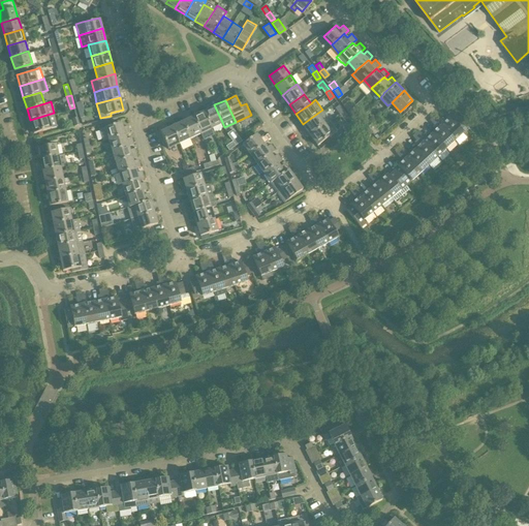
[(222,122),(214,104),(204,110),(212,126),(222,122)]
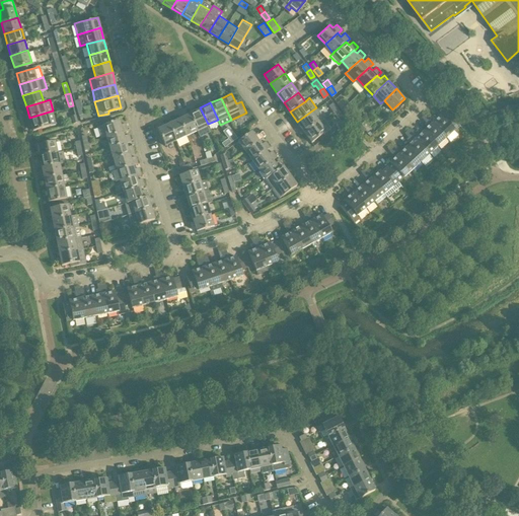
[(345,104),(341,106),(346,114),(349,111),(345,104)]
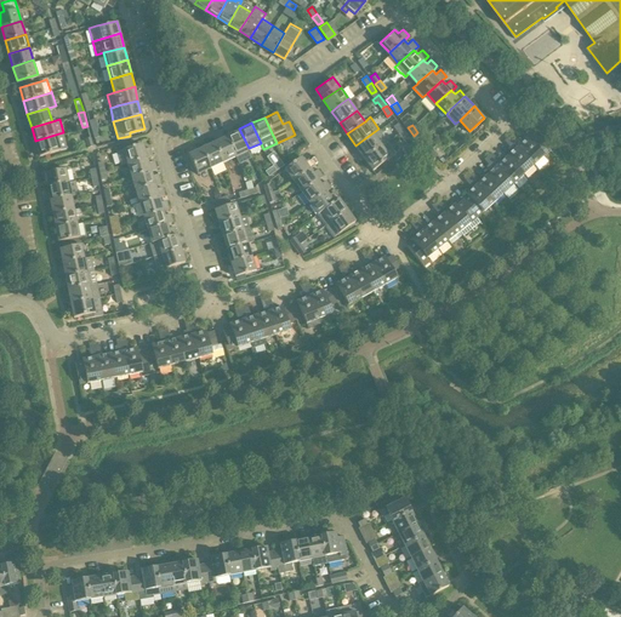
[(409,136),(403,127),(399,131),(404,138),(409,136)]
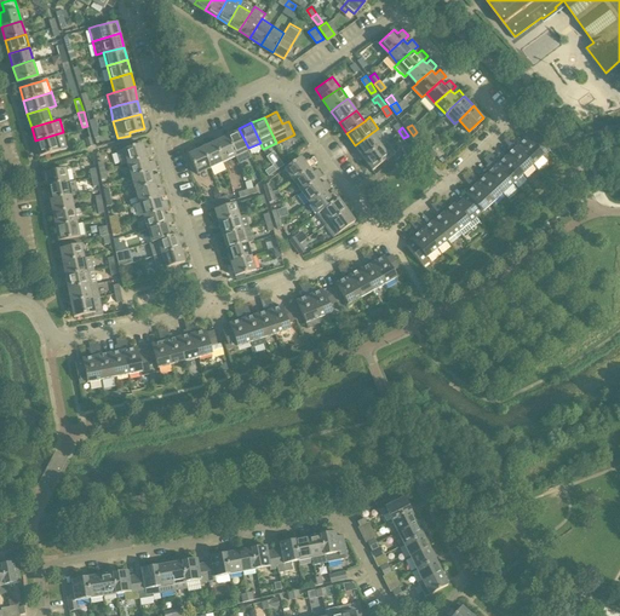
[(248,148),(239,128),(227,134),(235,154),(239,161),(251,156),(247,148),(248,148)]
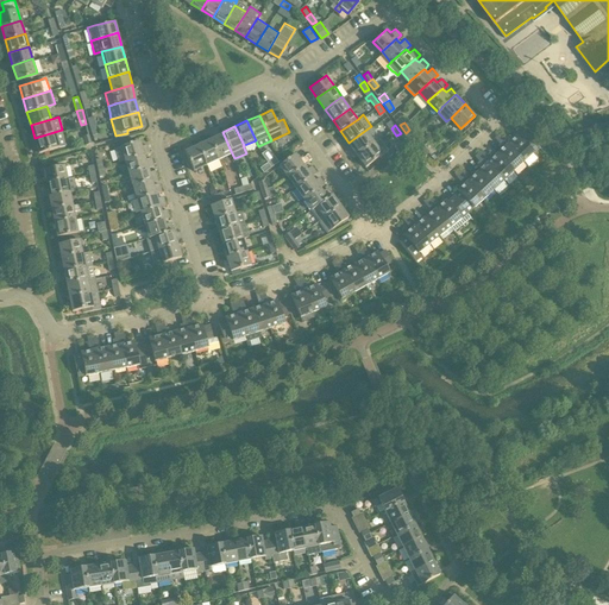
[(358,136),(349,143),(357,153),(374,140),(380,137),(371,126),(358,136)]
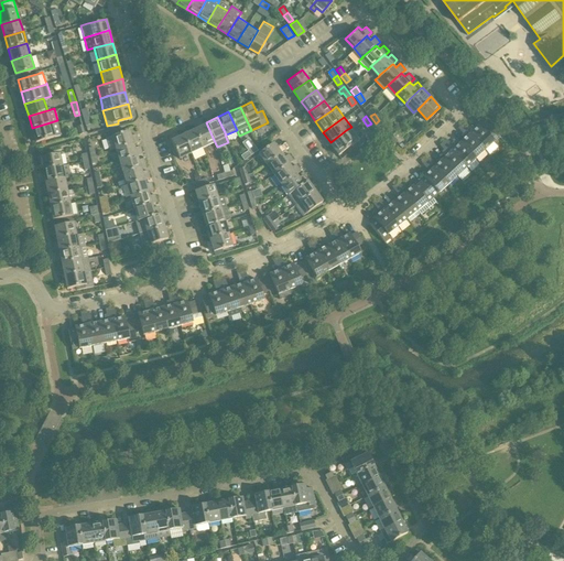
[(62,132),(57,120),(32,128),(36,140),(62,132)]
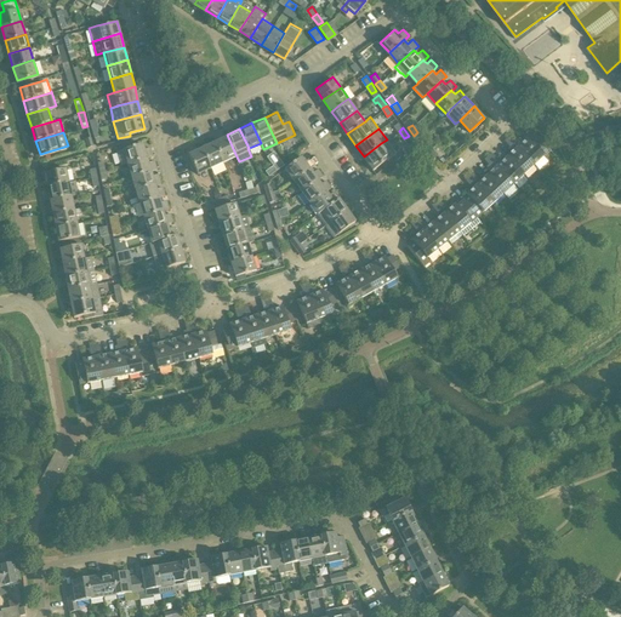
[(512,132),(508,136),(514,142),(518,140),(512,132)]
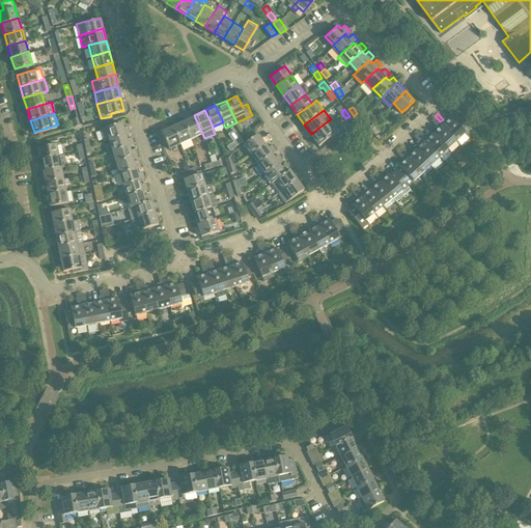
[(451,116),(442,124),(456,139),(465,132),(467,134),(472,129),(457,113),(452,117),(451,116)]
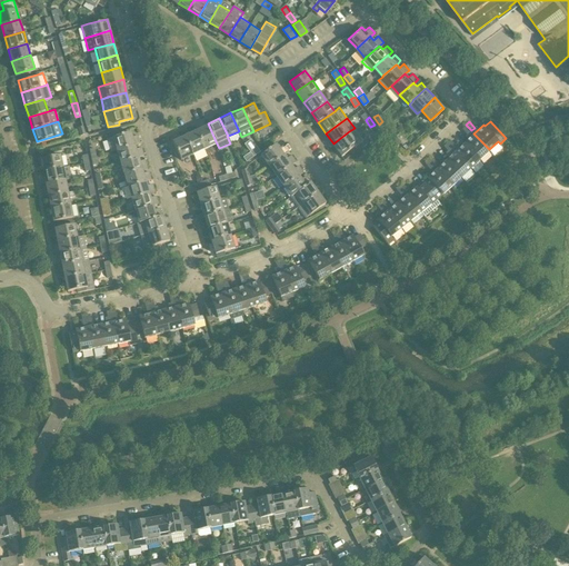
[(208,123),(196,129),(205,147),(216,141),(208,123)]
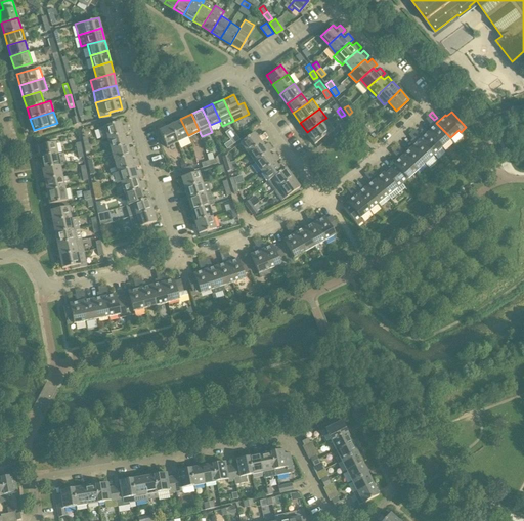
[(434,120),(429,115),(426,117),(431,123),(434,120)]
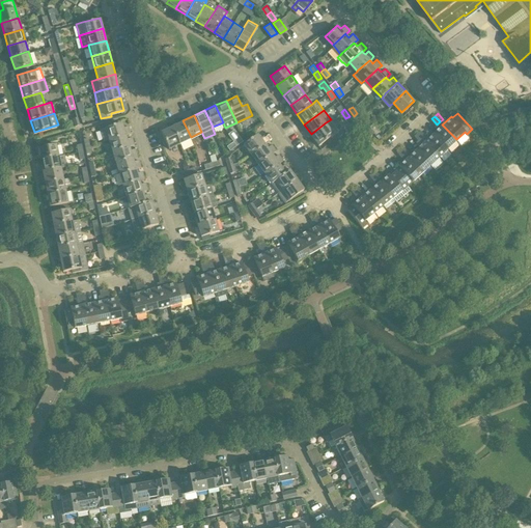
[(105,126),(100,127),(104,139),(109,137),(124,132),(126,133),(131,132),(128,124),(123,126),(121,121),(117,122),(116,119),(104,122),(105,126)]
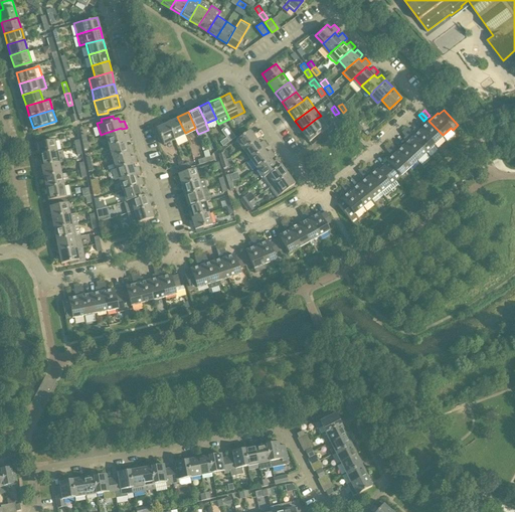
[(316,119),(302,130),(309,140),(323,129),(328,126),(321,116),(316,119)]
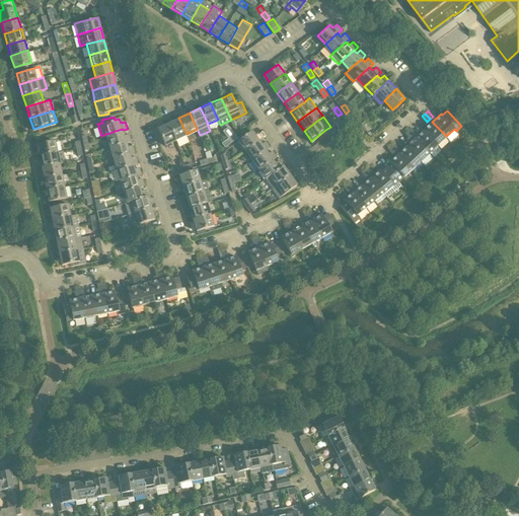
[(178,118),(168,123),(175,139),(187,134),(178,118)]
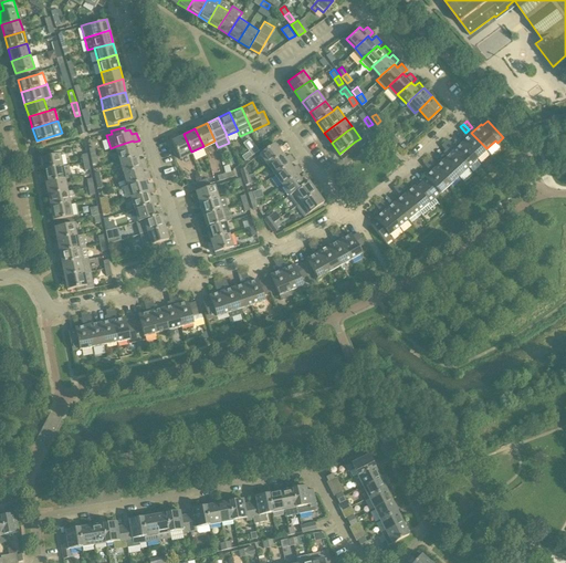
[(399,139),(394,133),(389,136),(395,143),(399,139)]
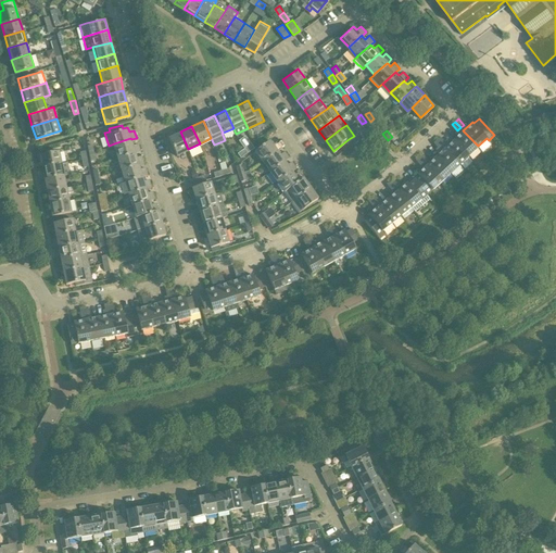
[(463,130),(454,138),(468,154),(478,146),(463,130)]
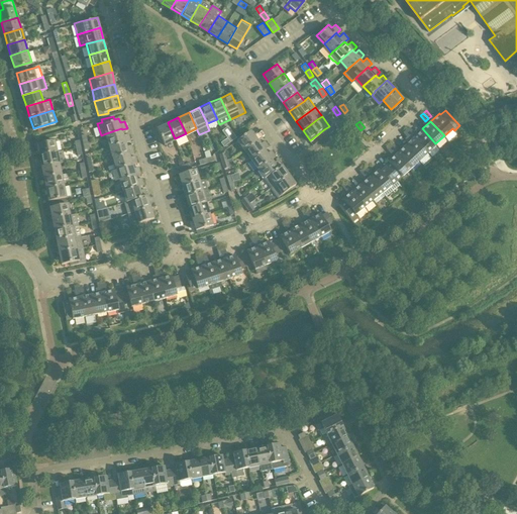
[(175,138),(168,122),(157,127),(165,143),(175,138)]
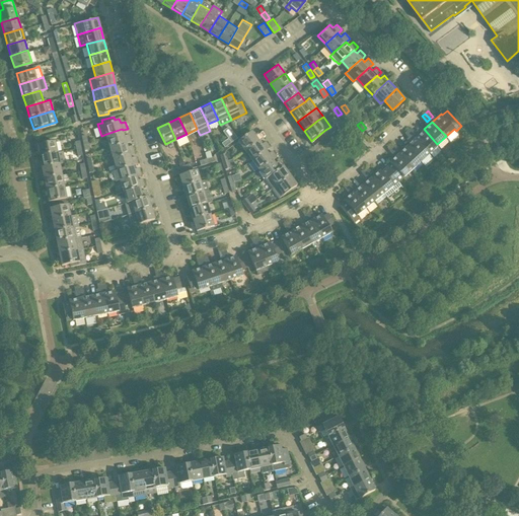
[(228,124),(222,129),(231,140),(237,136),(228,124)]
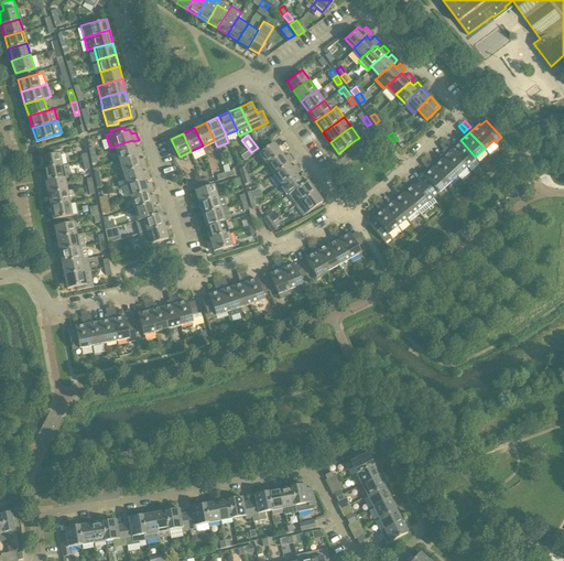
[(134,146),(133,141),(132,140),(116,146),(116,147),(119,158),(137,152),(137,153),(142,152),(140,144),(134,146)]
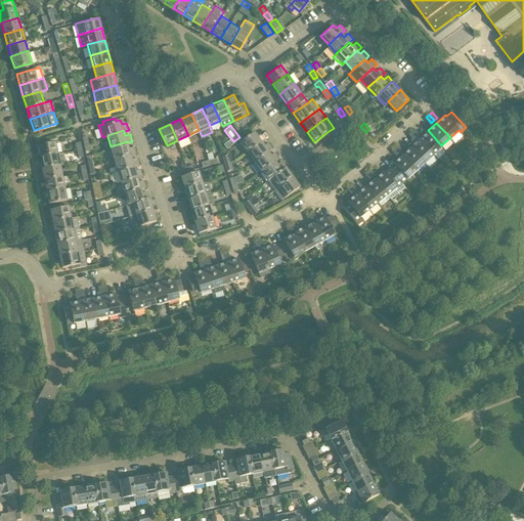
[(420,133),(417,135),(433,154),(441,145),(428,130),(425,133),(422,131),(420,133)]
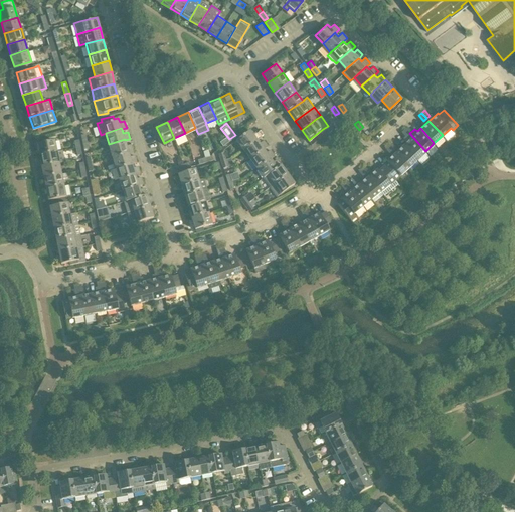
[(255,138),(256,139),(261,136),(256,130),(252,133),(249,129),(236,138),(242,147),(255,138)]
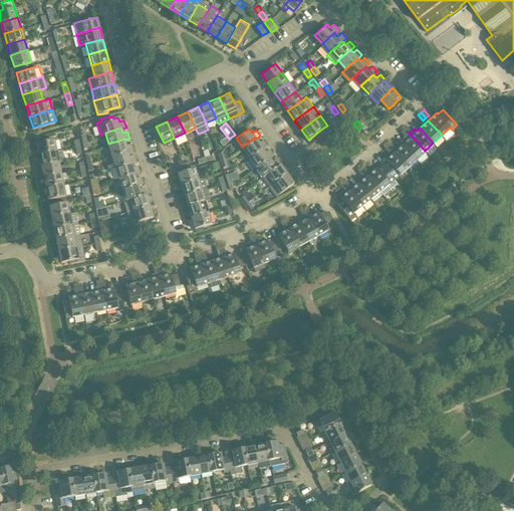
[(406,141),(403,144),(417,158),(425,151),(409,133),(406,136),(404,138),(406,141)]
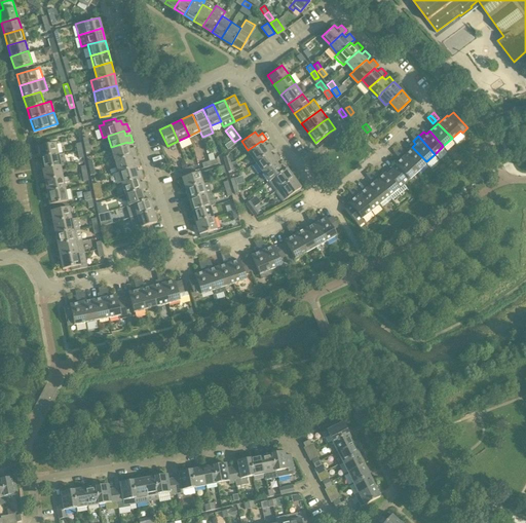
[(234,142),(231,138),(224,143),(227,147),(234,142)]
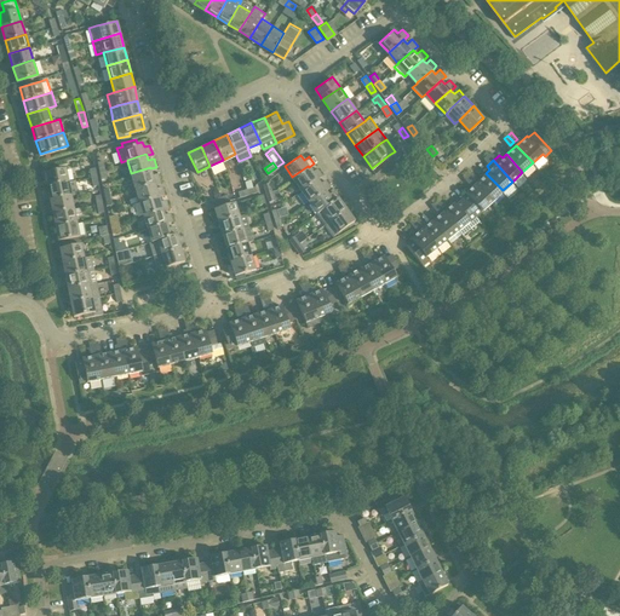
[(47,184),(68,179),(65,166),(45,171),(47,184)]
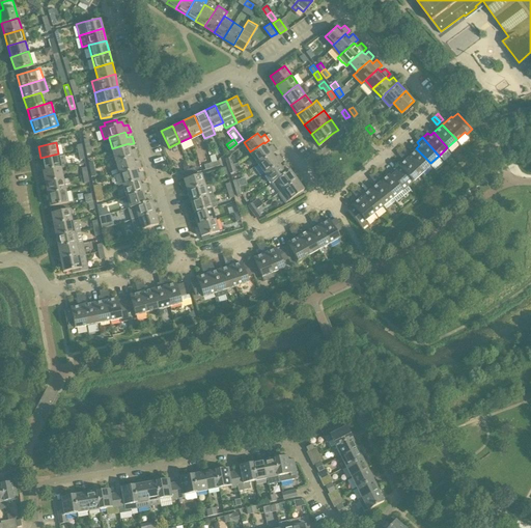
[(263,142),(250,151),(257,162),(271,151),(272,153),(276,149),(271,143),(267,146),(264,143),(263,142)]
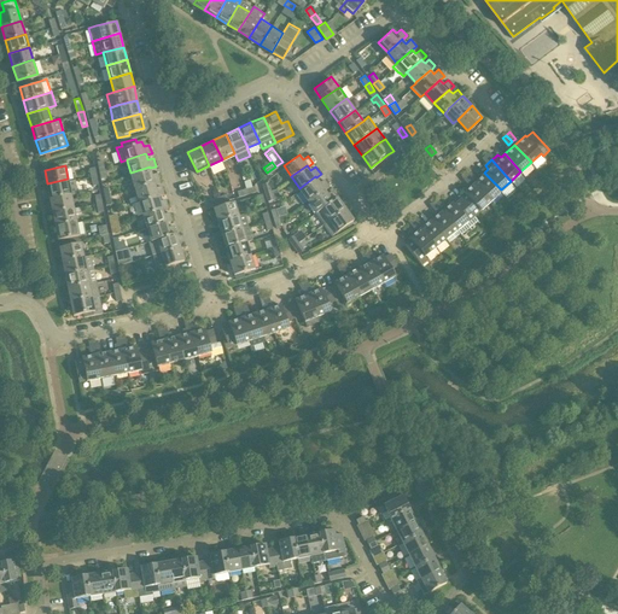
[(151,173),(150,168),(150,167),(130,173),(134,186),(153,180),(153,181),(159,180),(157,171),(151,173)]
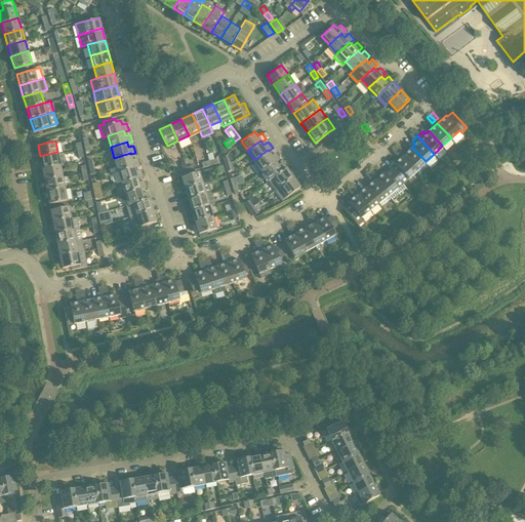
[(395,146),(401,152),(404,150),(398,144),(395,146)]
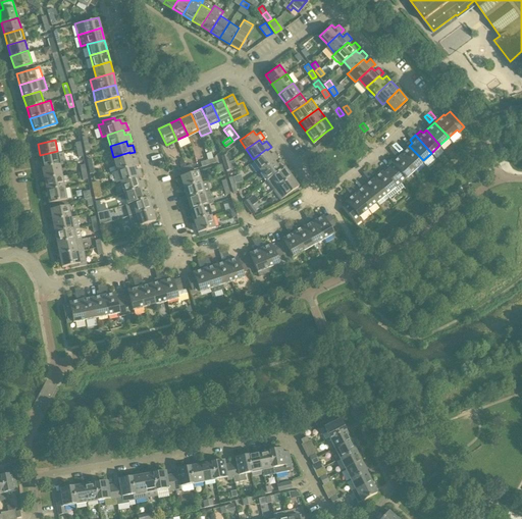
[(399,151),(393,145),(389,148),(396,154),(399,151)]
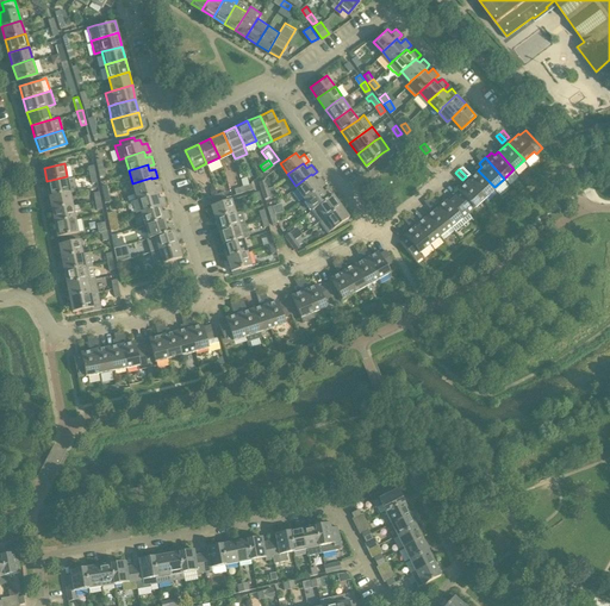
[(478,170),(468,180),(484,197),(495,187),(478,170)]
